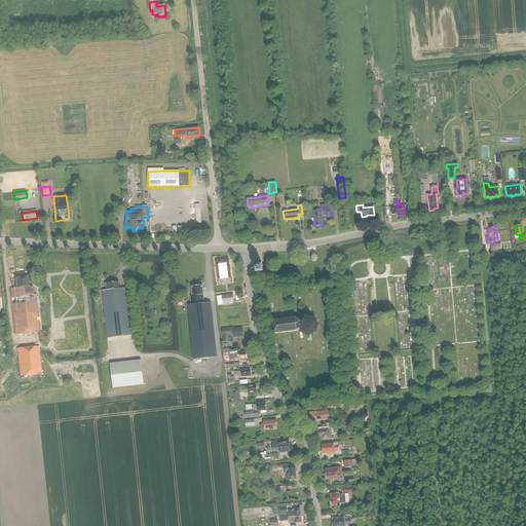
[(230,270),(230,268),(229,267),(228,259),(224,260),(216,261),(218,279),(230,278),(230,270)]
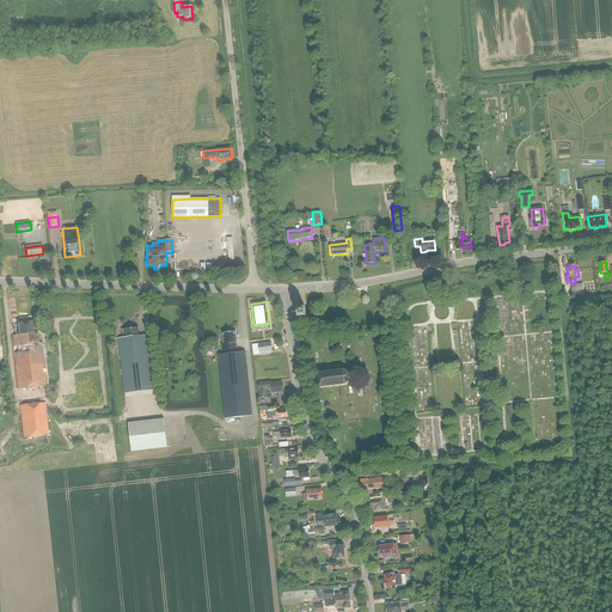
[(46,386),(46,390),(47,398),(53,398),(51,386),(47,386),(42,348),(40,349),(37,334),(34,334),(32,323),(17,324),(19,336),(11,336),(18,389),(46,386)]
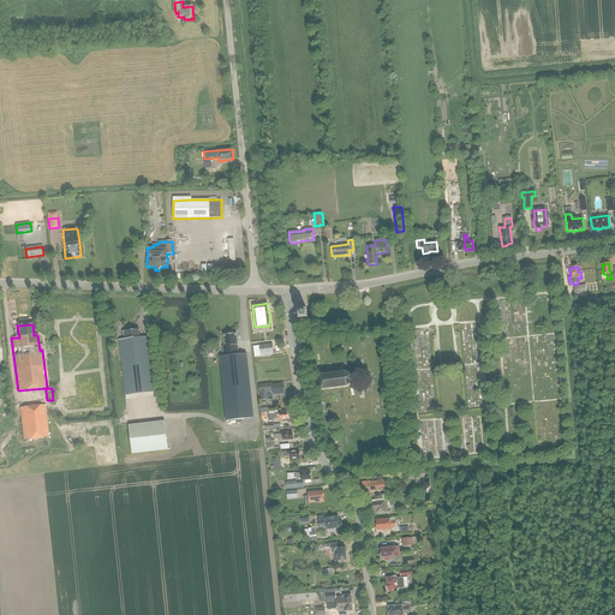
[(124,340),(118,340),(118,341),(148,338),(139,338),(138,329),(123,332),(124,340)]
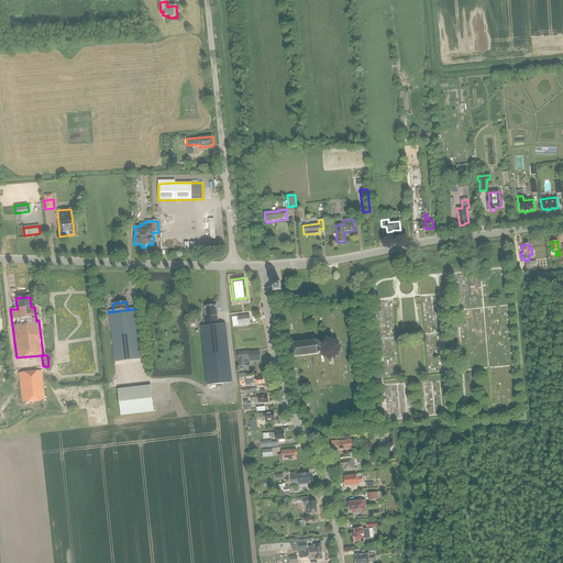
[(203,318),(205,327),(218,326),(218,317),(217,306),(205,307),(206,318),(203,318)]
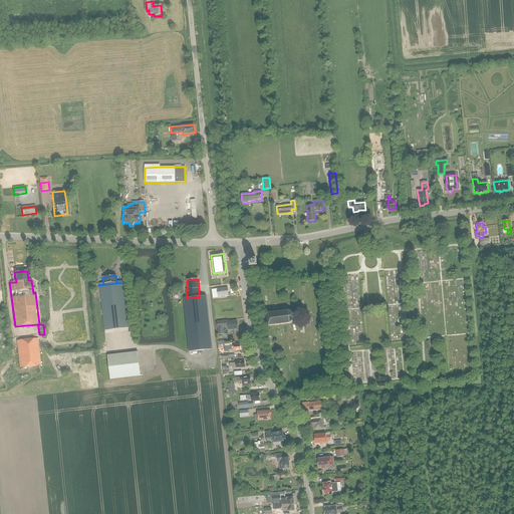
[(103,330),(104,330),(129,328),(123,289),(123,282),(98,285),(99,287),(99,289),(103,330)]
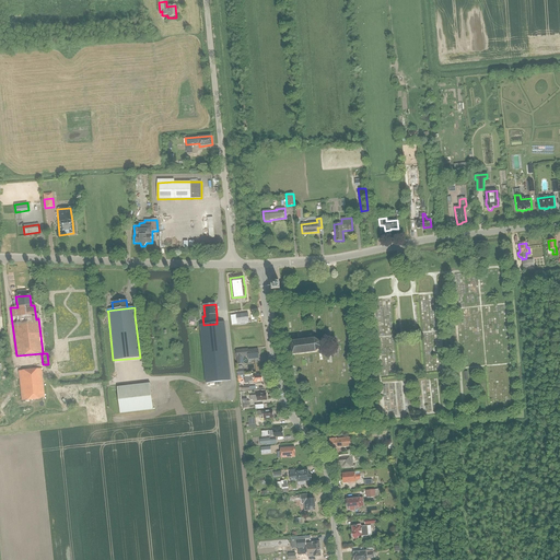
[(248,314),(236,315),(237,324),(249,323),(248,314)]
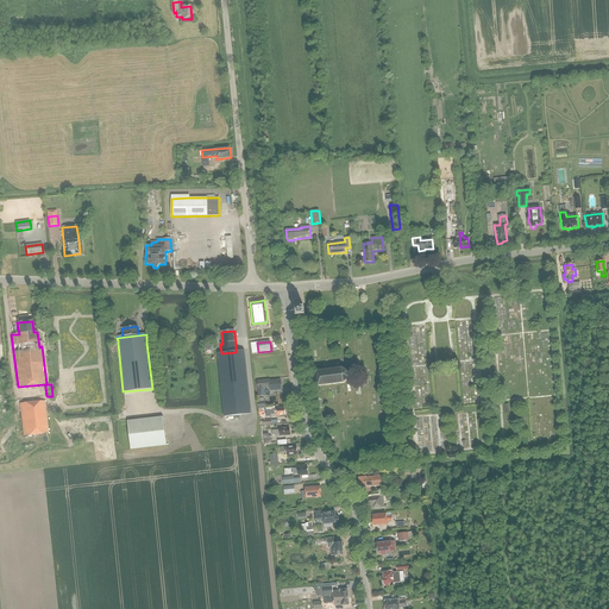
[(224,416),(251,414),(244,351),(236,352),(221,353),(218,355),(224,416)]
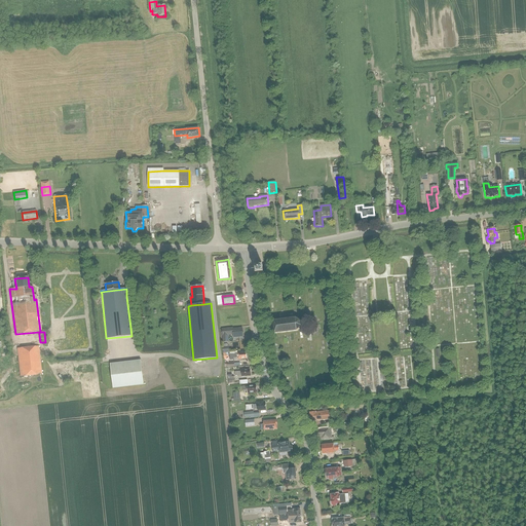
[(297,331),(301,326),(301,322),(296,317),(272,321),(273,327),(274,334),(297,331)]
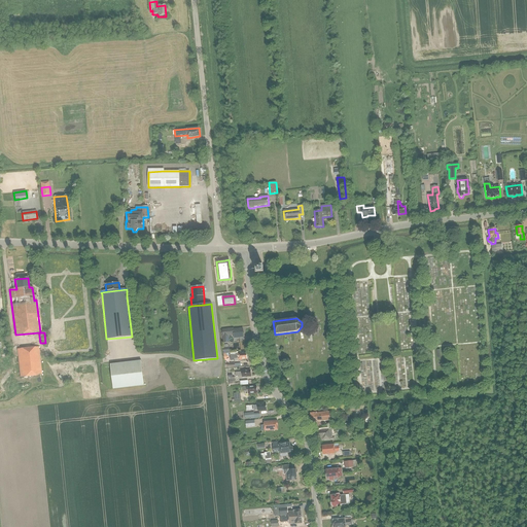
[(234,329),(234,328),(226,329),(227,336),(234,336),(234,339),(244,338),(244,337),(244,334),(243,334),(243,329),(234,329)]
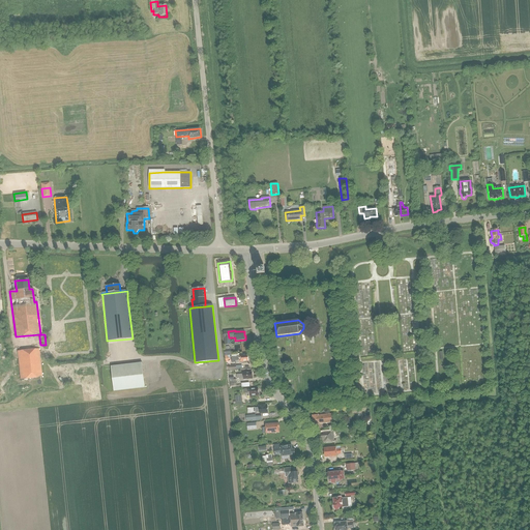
[(21,380),(41,378),(38,349),(17,351),(21,380)]
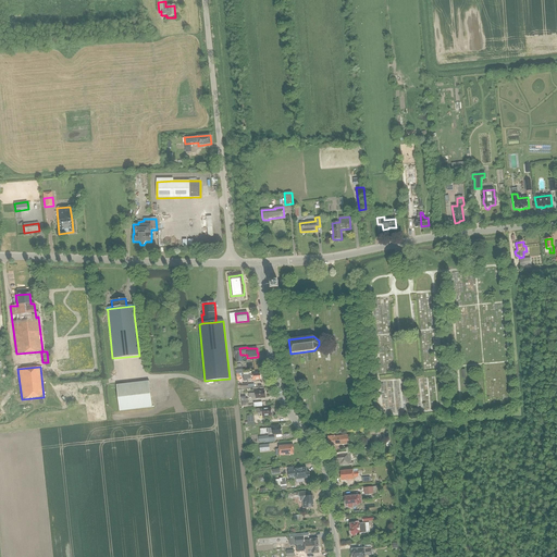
[(149,382),(118,385),(120,411),(151,408),(151,401),(149,382)]
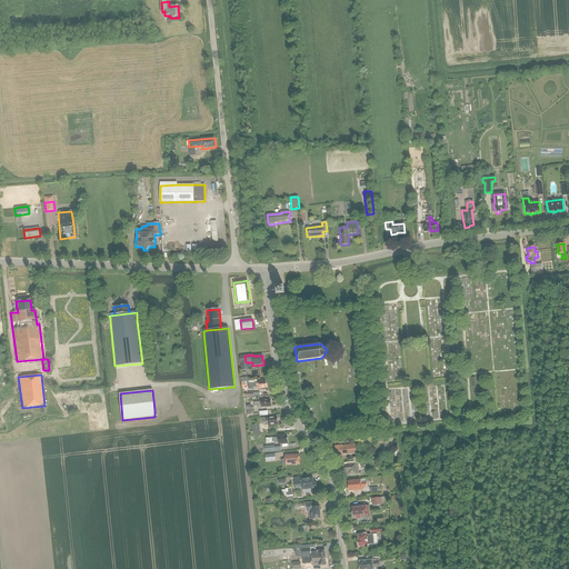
[(278,443),(288,443),(287,437),(285,437),(285,435),(278,436),(278,438),(273,438),(273,442),(278,442),(278,443)]
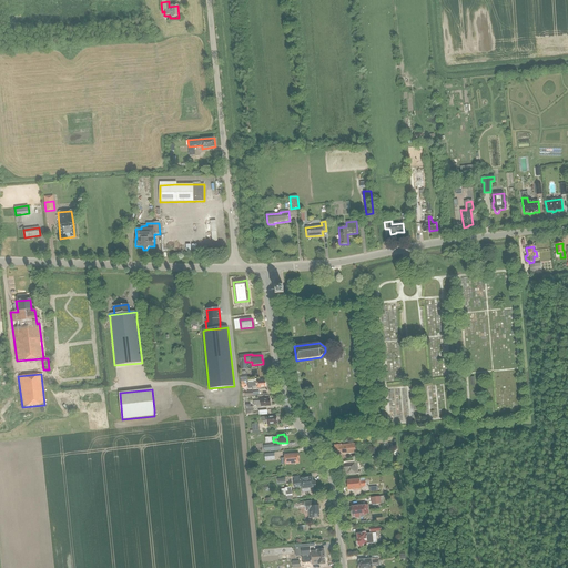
[(342,455),(356,454),(355,444),(341,445),(334,445),(335,456),(342,455)]
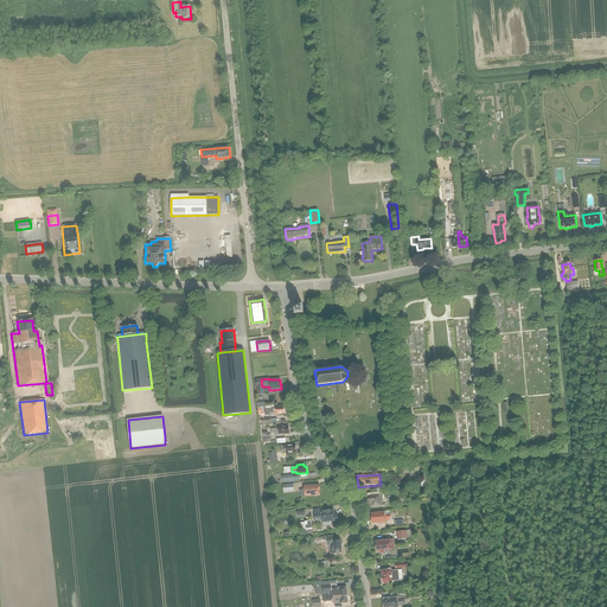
[(305,497),(320,496),(319,491),(320,491),(319,485),(304,486),(305,497)]
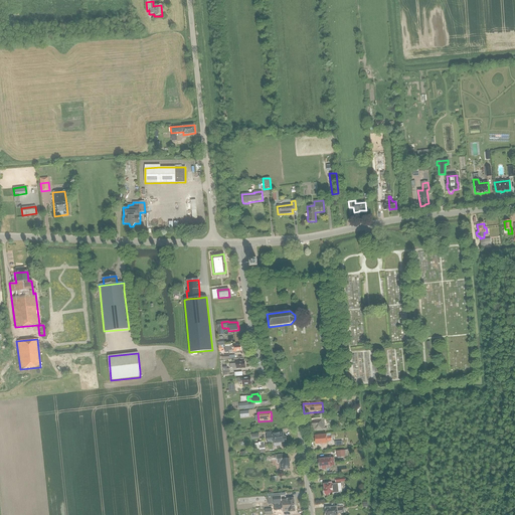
[(315,431),(327,430),(326,427),(325,427),(324,420),(314,421),(314,422),(310,422),(310,426),(312,426),(312,427),(315,427),(315,431)]
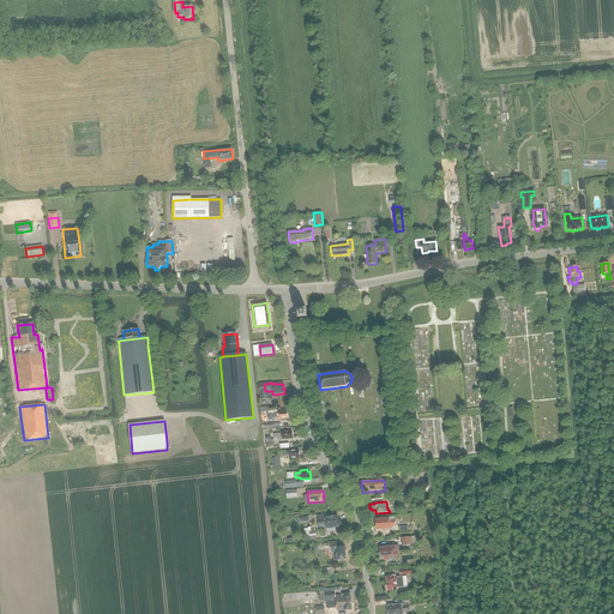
[(331,529),(342,527),(341,522),(338,522),(337,516),(325,518),(325,519),(318,521),(319,528),(326,527),(326,533),(331,533),(331,529)]
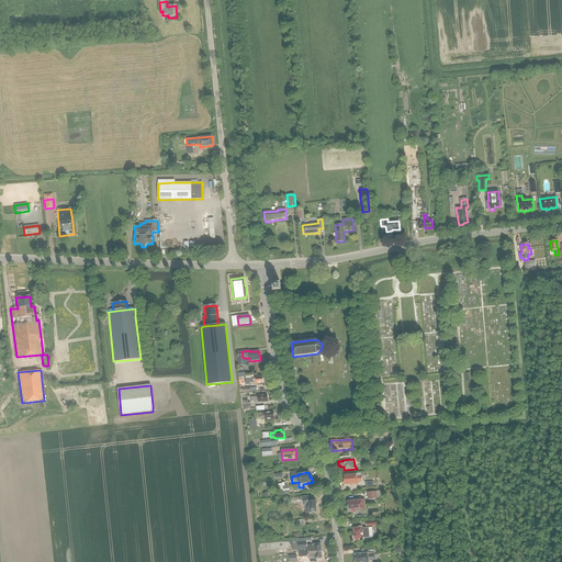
[(357,482),(362,481),(362,476),(356,476),(356,474),(344,475),(345,485),(353,484),(357,484),(357,482)]
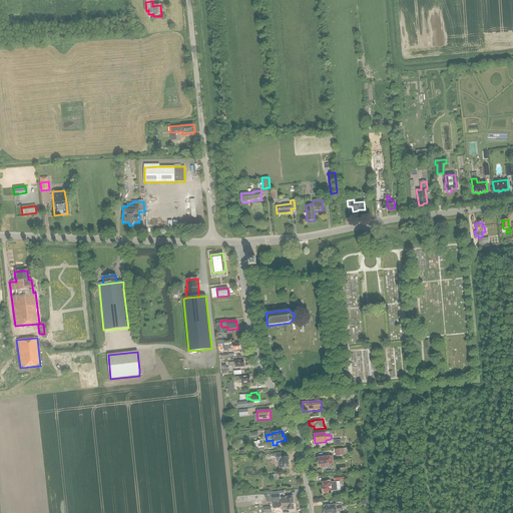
[(289,458),(288,458),(288,457),(282,458),(281,454),(271,455),(272,457),(276,457),(276,462),(279,461),(279,464),(280,464),(280,468),(289,467),(288,461),(289,461),(290,461),(290,460),(290,459),(289,458)]
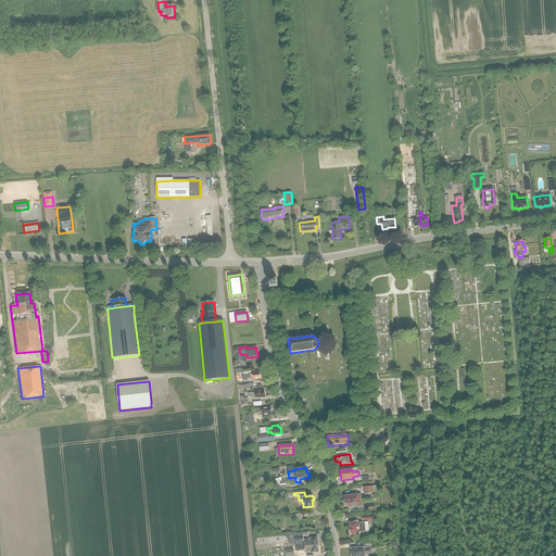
[(358,504),(361,503),(361,494),(357,495),(357,494),(344,496),(345,506),(348,506),(348,508),(352,507),(352,505),(358,504)]
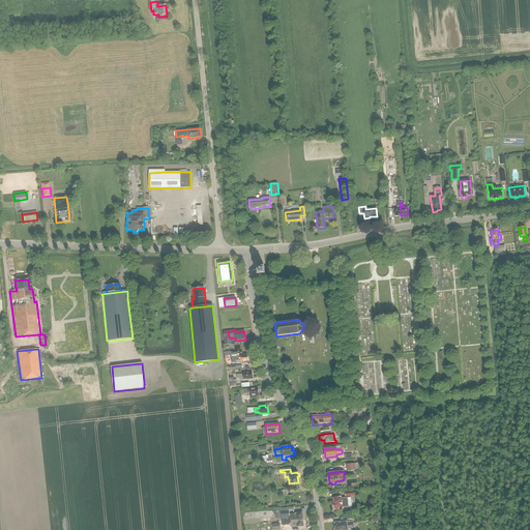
[(339,508),(343,508),(343,507),(352,506),(351,498),(342,499),(342,497),(339,498),(332,498),(333,503),(333,504),(332,504),(332,507),(333,507),(333,508),(334,508),(334,510),(339,510),(339,508)]
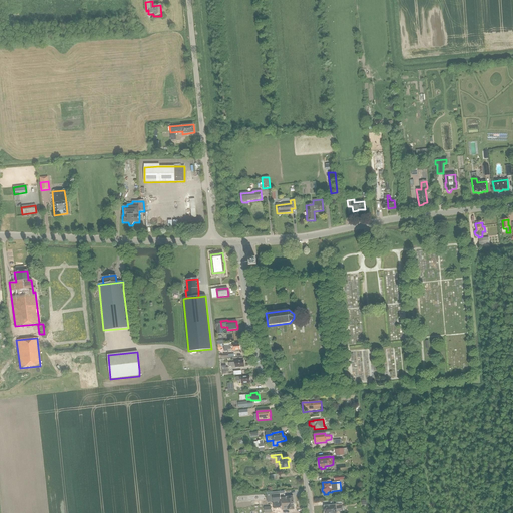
[(294,505),(294,503),(293,497),(286,497),(286,498),(281,498),(280,494),(279,494),(272,495),(273,502),(278,502),(279,502),(280,504),(287,504),(289,504),(289,505),(294,505)]
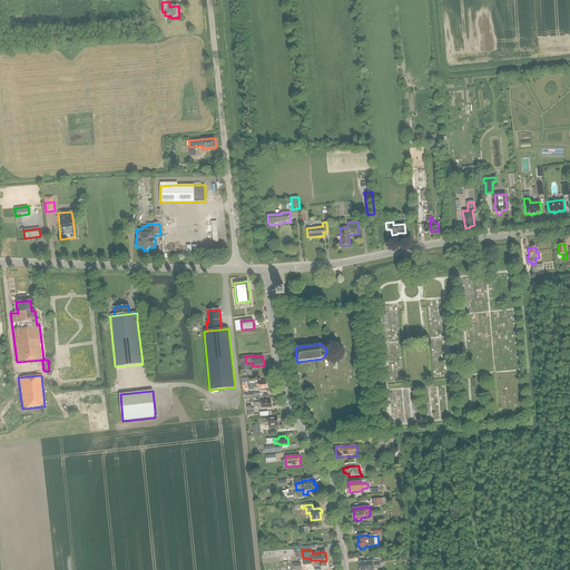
[(326,567),(326,561),(321,561),(321,560),(318,560),(311,560),(310,558),(308,558),(303,558),(304,564),(305,564),(305,567),(308,567),(308,564),(312,564),(312,567),(313,567),(315,567),(315,566),(318,566),(318,567),(326,567)]
